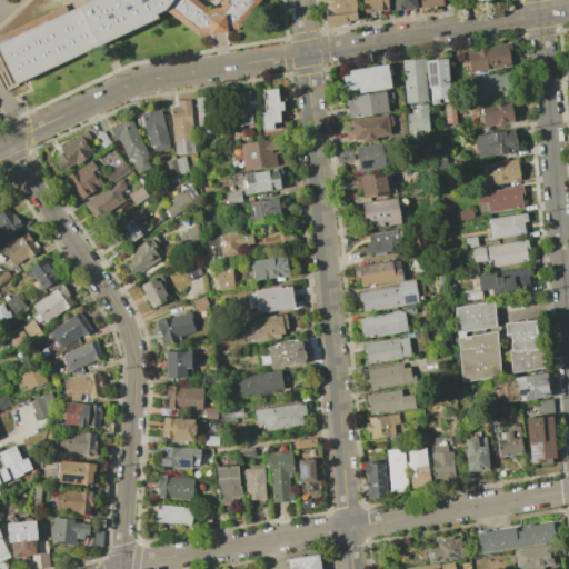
[(0,68),(0,41),(88,0),(259,0),(237,30),(198,37),(165,10),(155,15),(157,19),(8,86),(0,68)]
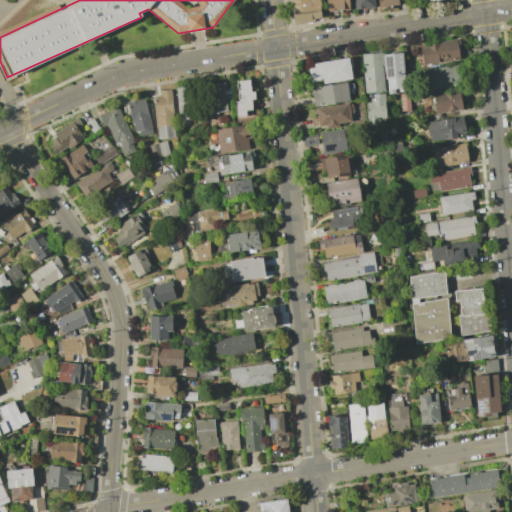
[(289,0),(317,0),(320,18),(311,19),(312,22),(292,24),(289,0)]
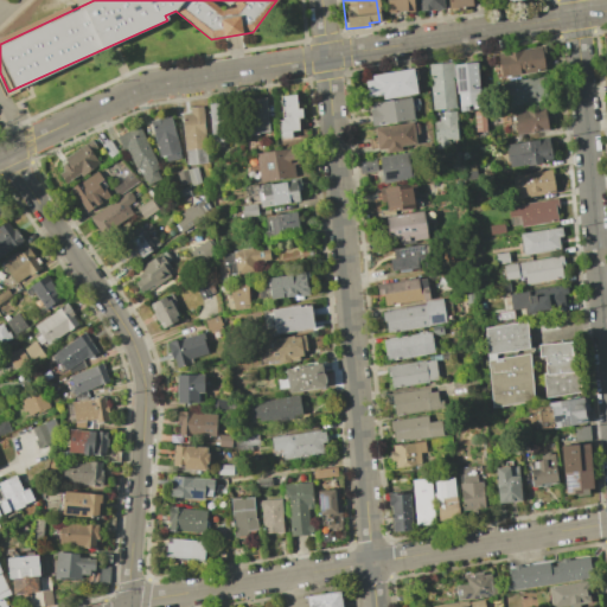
[(410,0),(411,11),(385,13),(384,0),(410,0)]
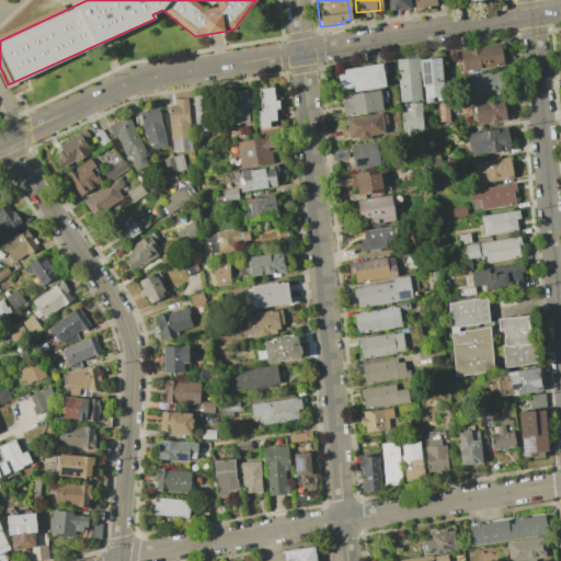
[(408,0),(409,8),(387,10),(386,0),(408,0)]
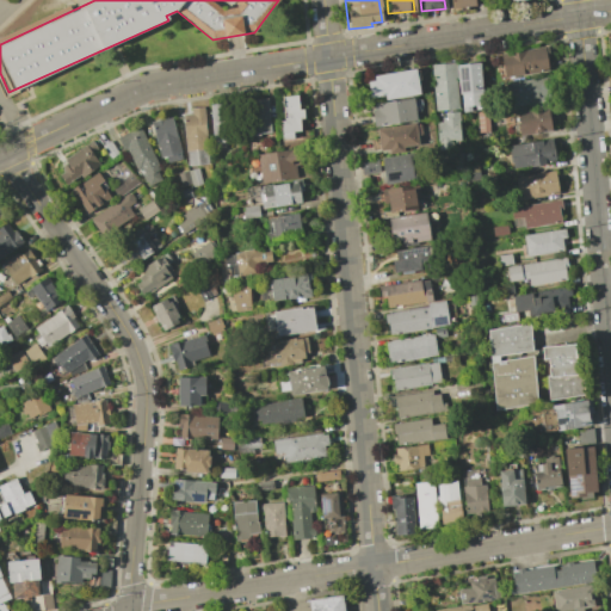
[(543,47),(547,71),(504,78),(499,54),(543,47)]
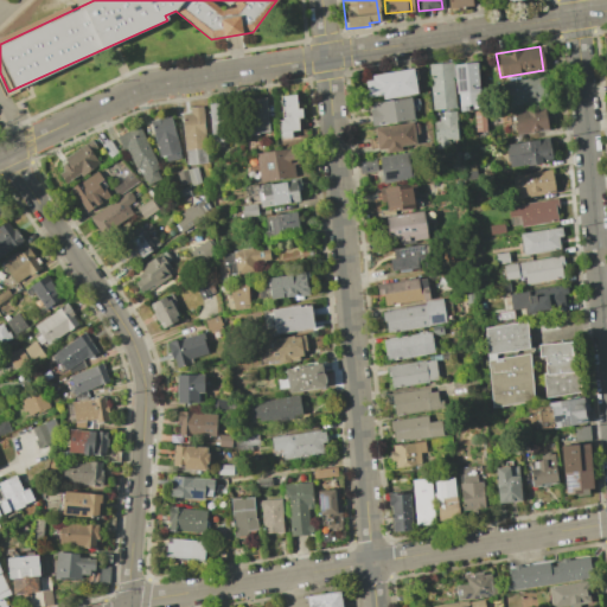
[(427,64),(452,63),(453,80),(452,80),(454,108),(430,109),(427,64)]
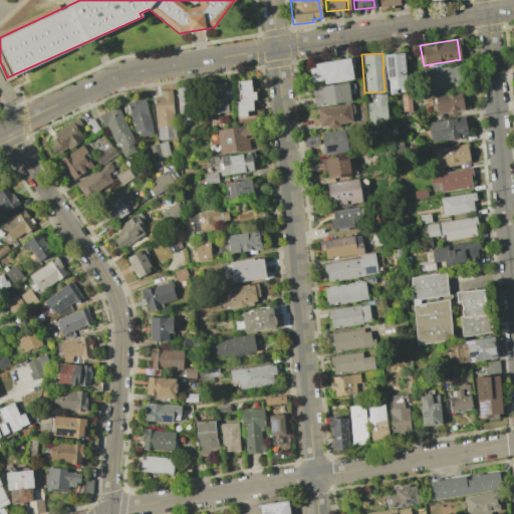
[(402,53),(406,88),(395,89),(395,93),(389,94),(388,79),(386,79),(383,55),(402,53)]
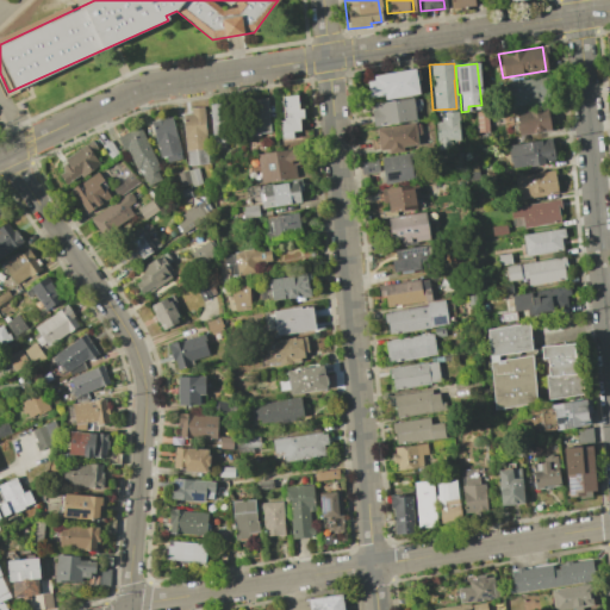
[(372,80),(371,75),(412,69),(417,94),(383,99),(383,94),(367,97),(365,81),(372,80)]
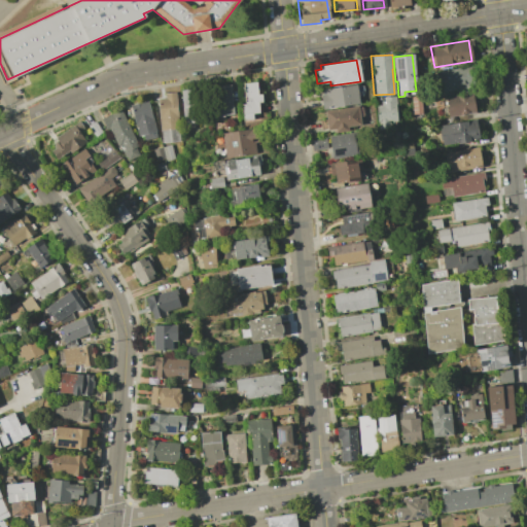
[(432,73),(470,67),(473,86),(435,93),(432,73)]
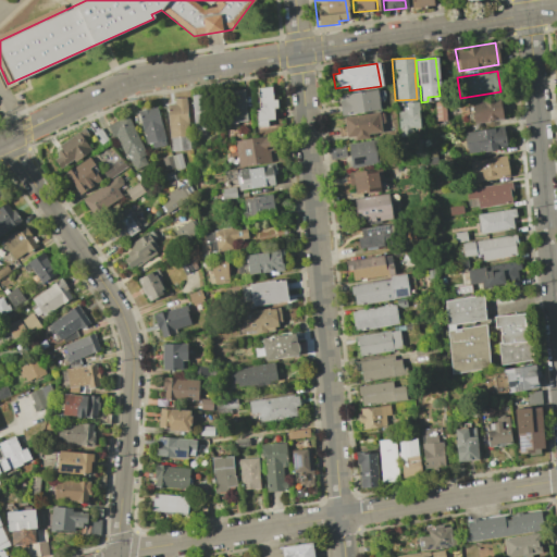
[(258,110),(256,87),(270,86),(271,99),(275,99),(275,107),(272,108),(273,119),(265,120),(267,125),(256,126),(255,110),(258,110)]
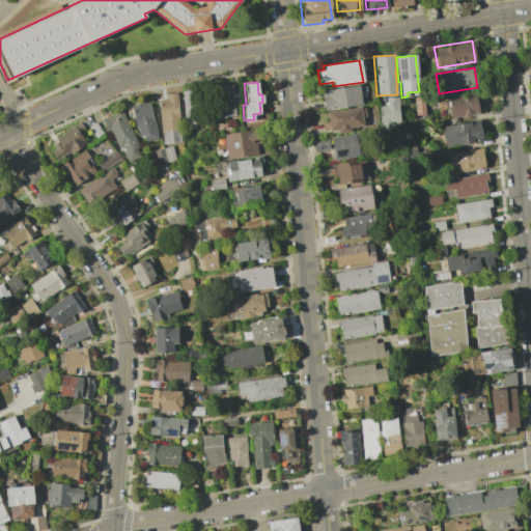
[(231,85),(234,115),(213,117),(210,87),(231,85)]
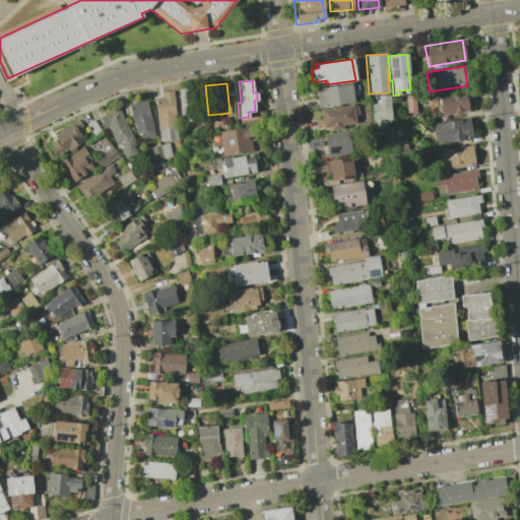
[(319,93),(319,88),(350,83),(350,85),(355,84),(356,89),(354,90),(355,94),(352,95),(353,102),(318,108),(316,93),(319,93)]
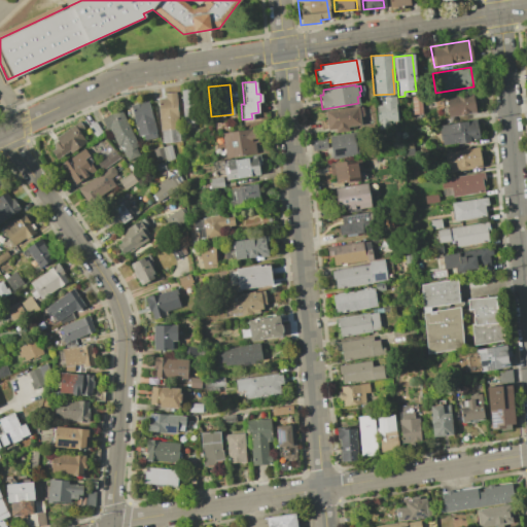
[(179,90),(192,89),(196,121),(182,123),(179,90)]
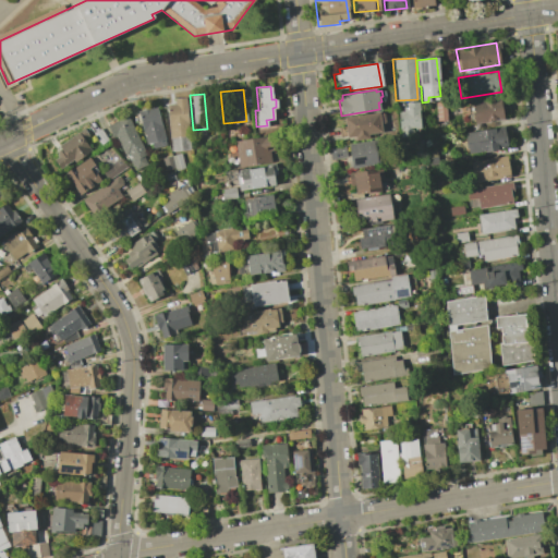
[(166,104),(173,104),(172,98),(185,97),(190,149),(169,152),(166,104)]
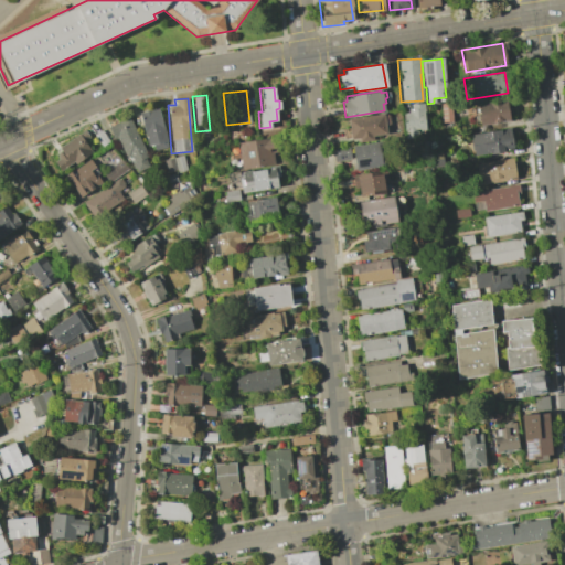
[(477,114),(479,114),(477,104),(505,99),(509,120),(479,125),(477,114)]
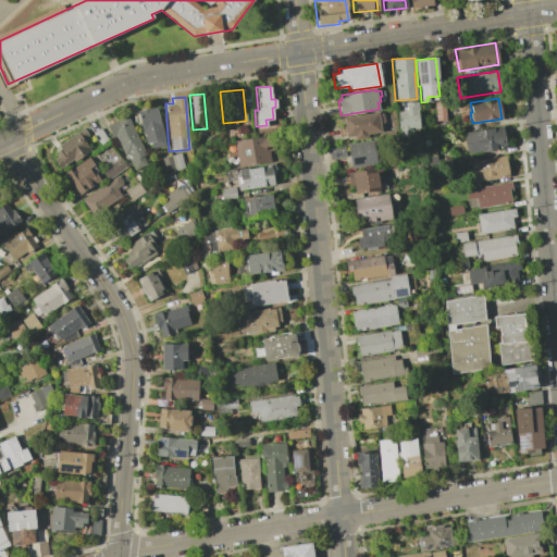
[(434,102),(443,101),(445,120),(435,121),(434,102)]
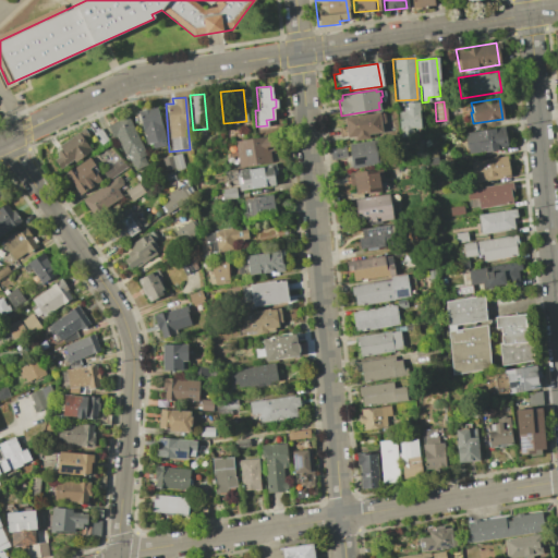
[(398,111),(402,111),(402,107),(404,107),(404,102),(417,102),(420,128),(411,128),(411,135),(402,135),(401,129),(398,129),(398,111)]
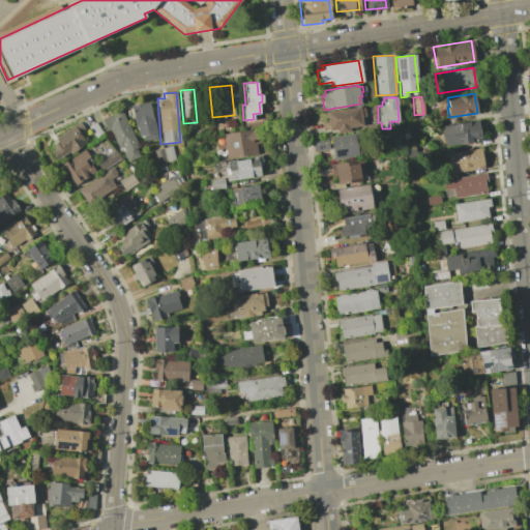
[(129,106),(147,100),(157,137),(145,141),(143,135),(139,137),(129,106)]
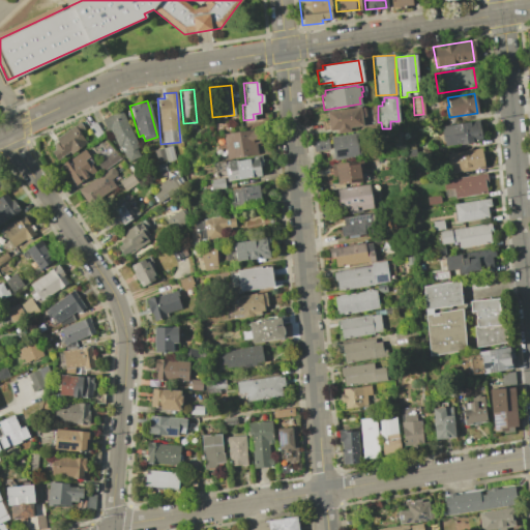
[(359,107),(362,125),(349,127),(349,131),(336,133),(336,129),(328,130),(326,112),(359,107)]
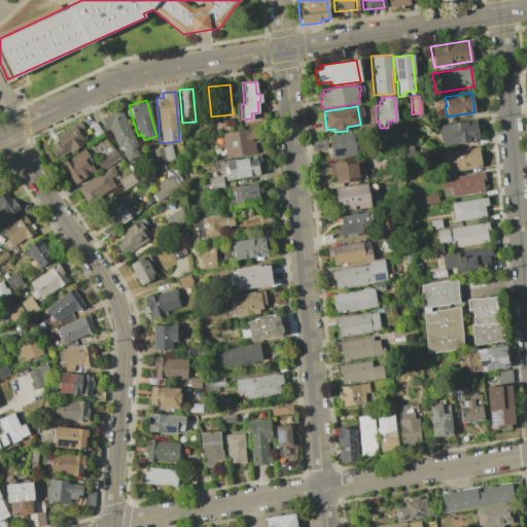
[(118,109),(137,145),(134,147),(138,154),(126,161),(109,128),(106,130),(100,118),(118,109)]
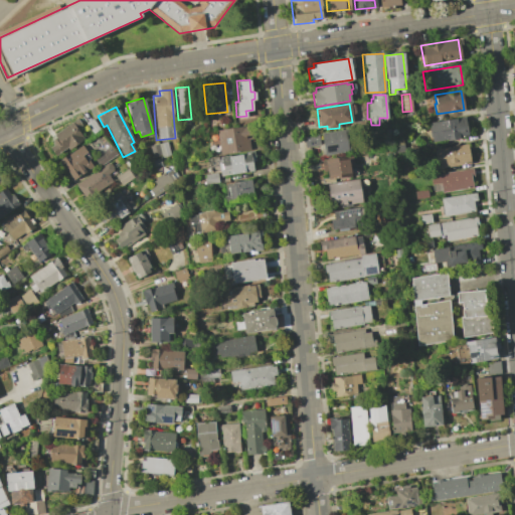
[(428,123),(464,117),(467,136),(432,142),(428,123)]
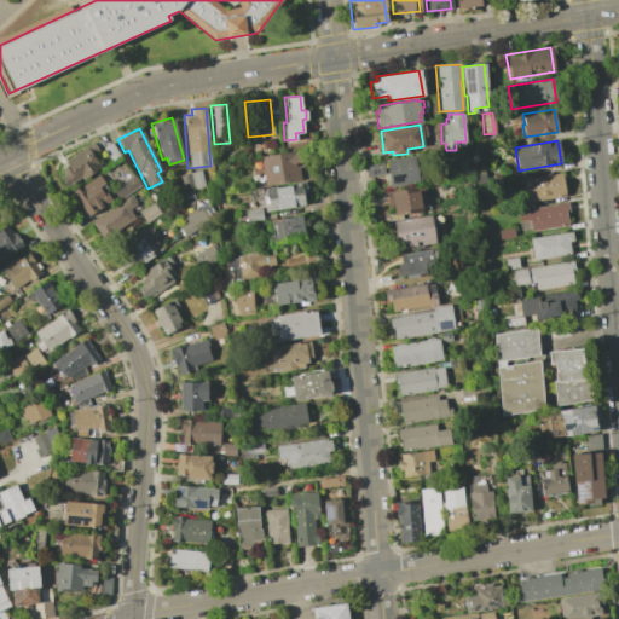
[(65,173),(62,168),(67,165),(64,161),(92,142),(100,152),(96,156),(99,162),(98,163),(100,166),(82,179),(80,177),(65,186),(59,177),(65,173)]
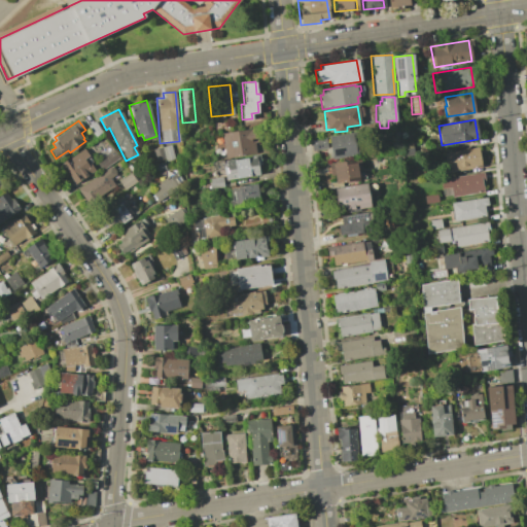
[(94,120),(101,132),(95,137),(86,126),(94,120)]
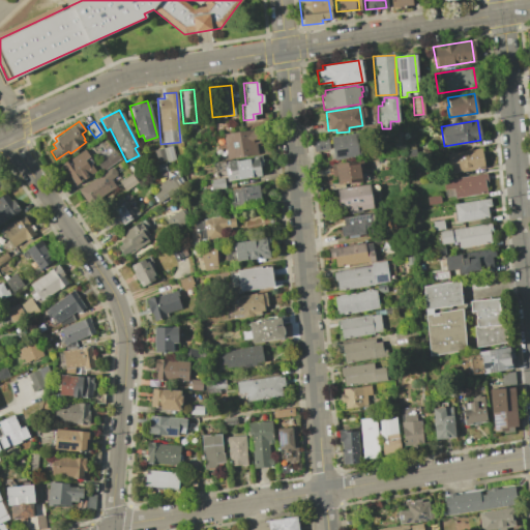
[(256,128),(258,142),(255,143),(256,154),(226,159),(222,134),(256,128)]
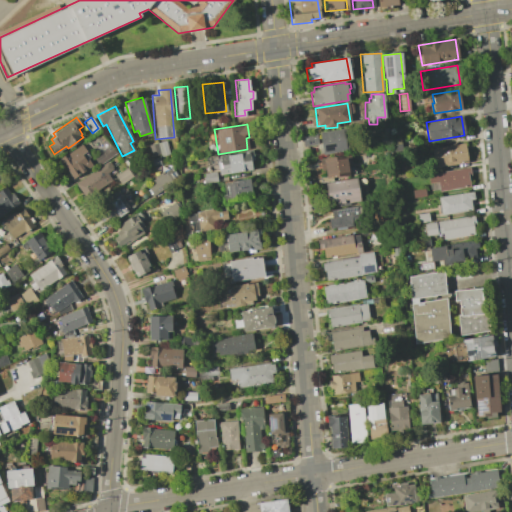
[(348,128),(350,143),(347,143),(348,150),(322,154),(319,132),(348,128)]
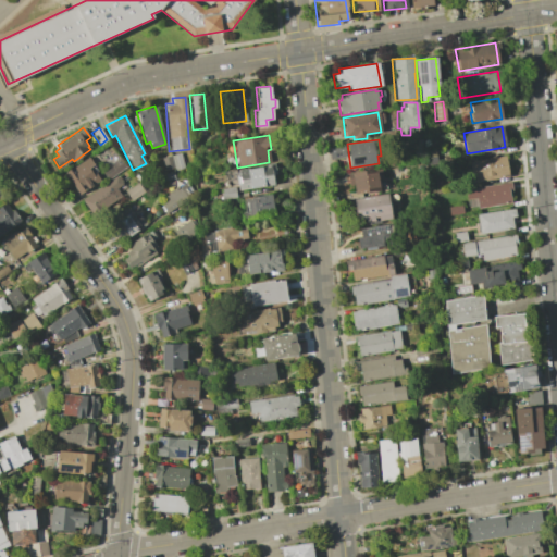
[(327,148),(344,146),(346,157),(330,160),(327,148)]
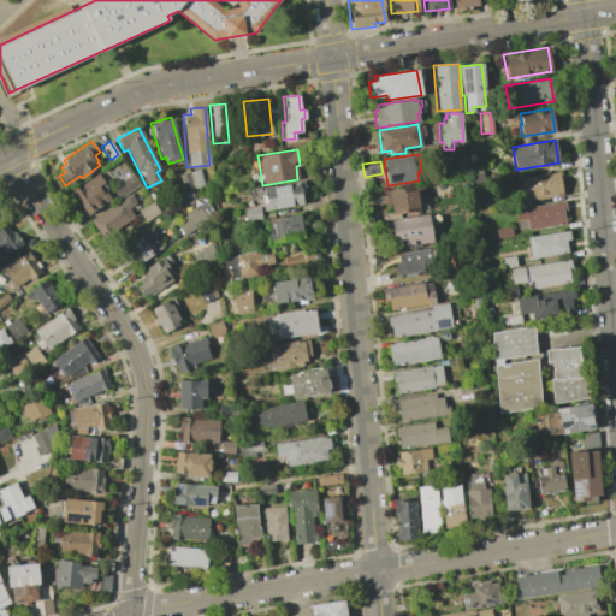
[(480,165),(484,181),(466,184),(463,167),(480,165)]
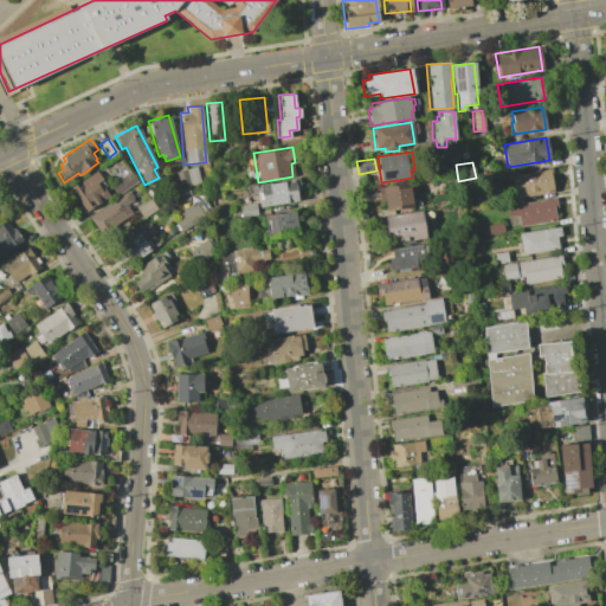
[(195,167),(199,182),(188,185),(187,182),(176,185),(174,172),(195,167)]
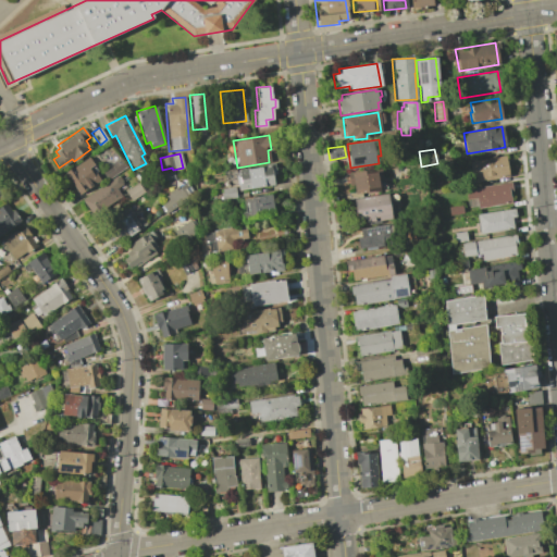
[(505,156),(508,176),(471,183),(468,162),(505,156)]
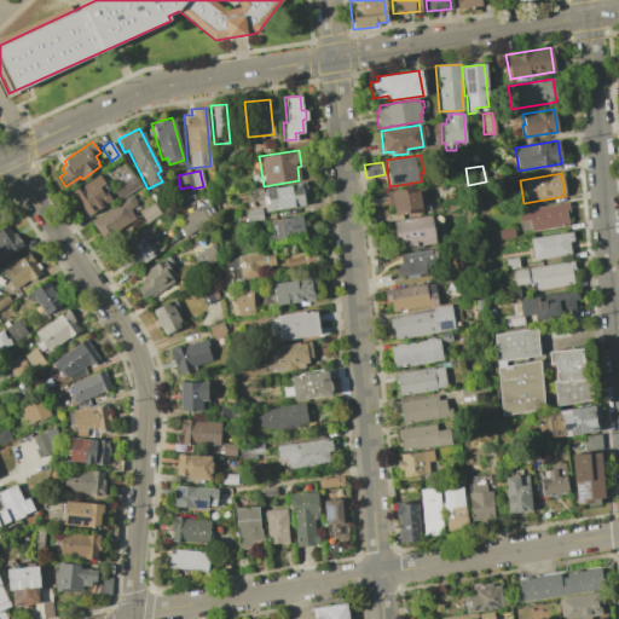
[(73,194),(71,192),(98,174),(109,189),(106,191),(113,200),(88,215),(77,200),(75,201),(71,195),(73,194)]
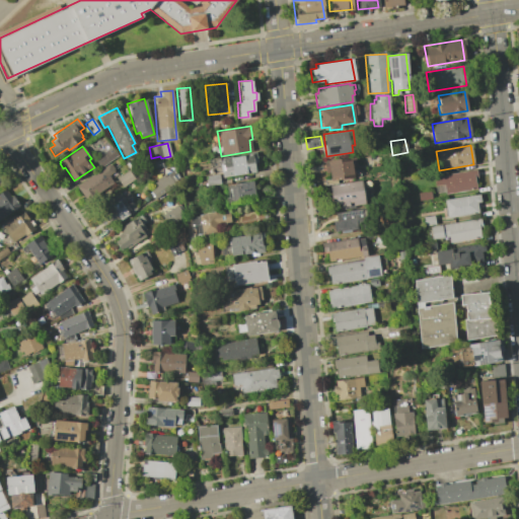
[(118,155),(99,167),(94,159),(112,147),(118,155)]
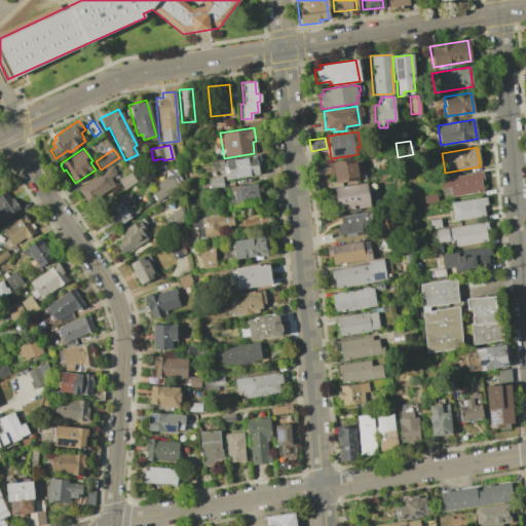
[(222,160),(258,155),(259,162),(257,162),(259,175),(224,180),(222,160)]
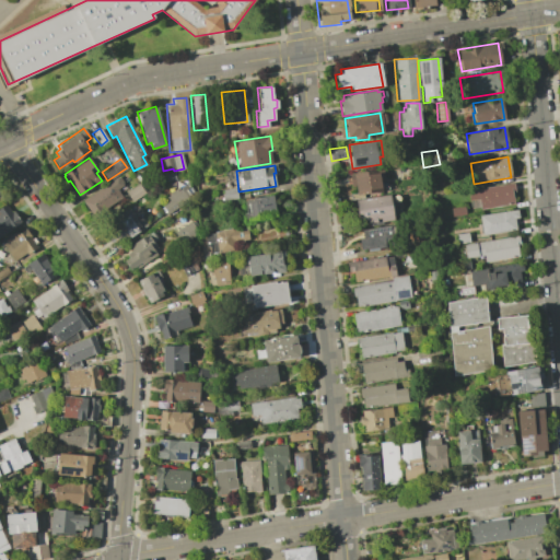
[(378,170),(381,191),(356,195),(354,186),(350,186),(348,174),(378,170)]
